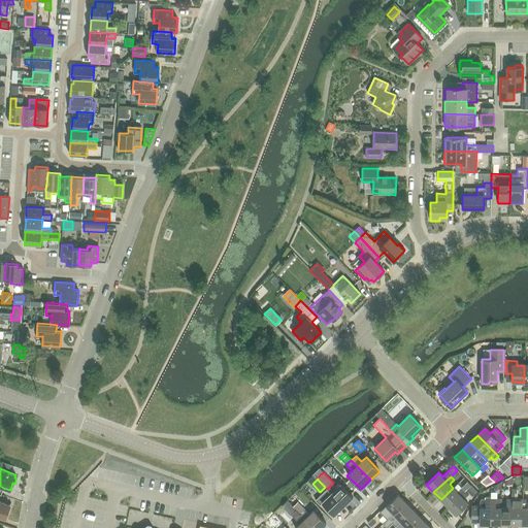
[(467,482),(461,488),(465,491),(466,491),(471,485),(467,482)]
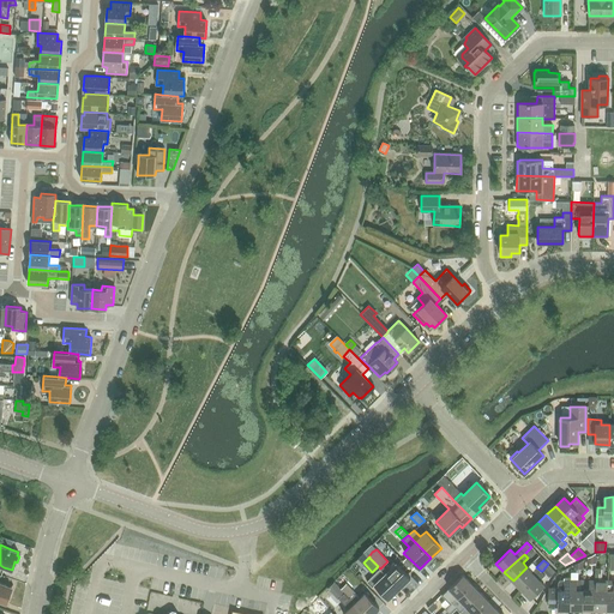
[(380,569),(399,588),(410,578),(396,564),(390,569),(385,564),(380,569)]
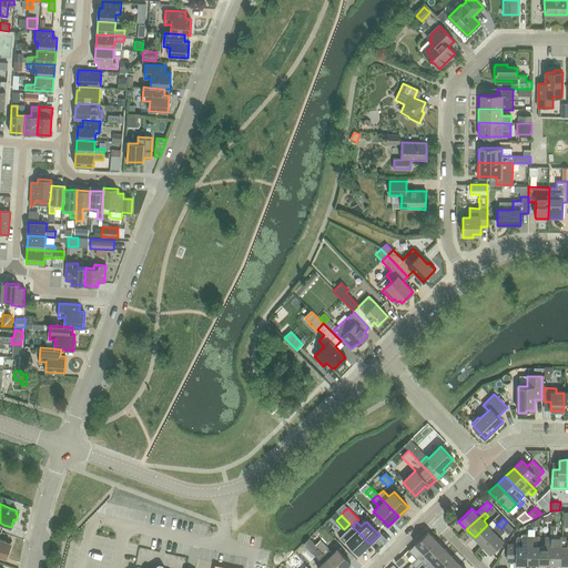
[(507,535),(514,528),(507,521),(501,528),(507,535)]
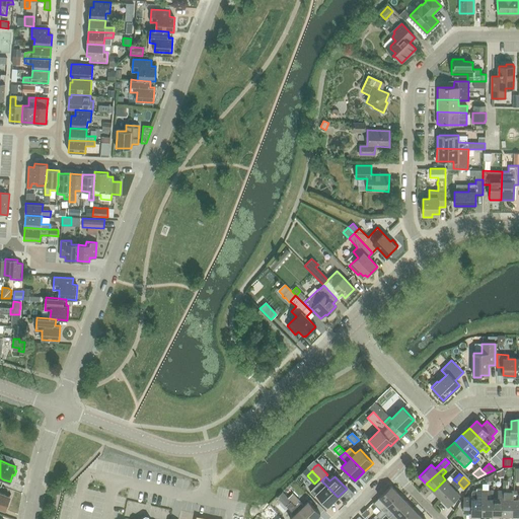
[(449,484),(445,479),(434,491),(441,499),(457,483),(453,479),(449,484)]
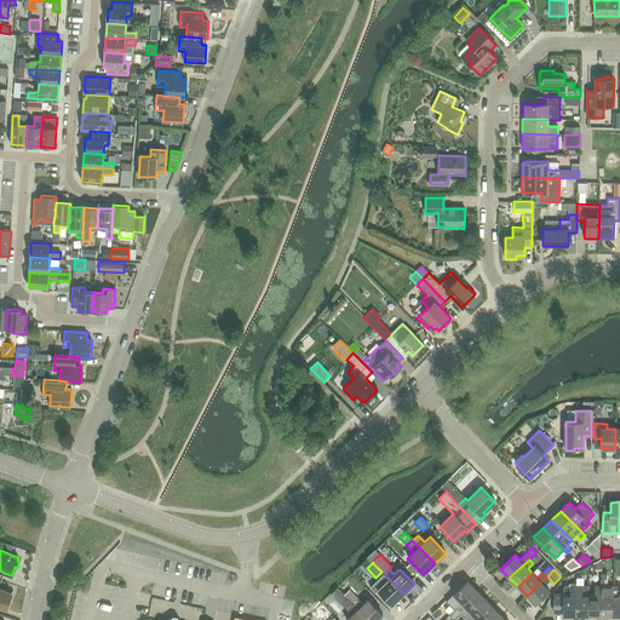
[(392,604),(403,593),(384,574),(371,587),(375,593),(378,590),(392,604)]
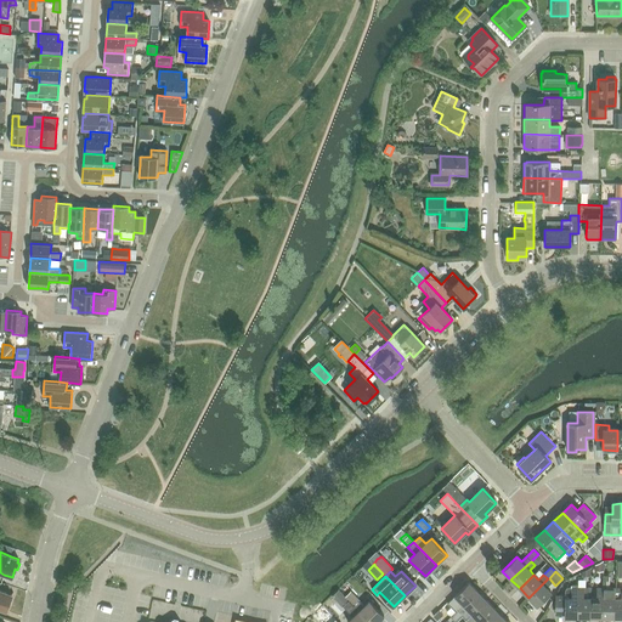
[(603,588),(601,617),(615,617),(615,598),(615,588),(609,588),(609,576),(603,576),(603,588)]
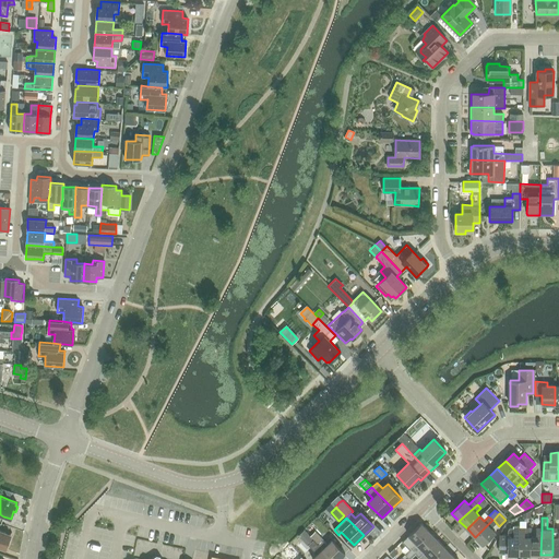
[(496,524),(492,520),(475,537),(483,545),(496,533),(491,528),(496,524)]
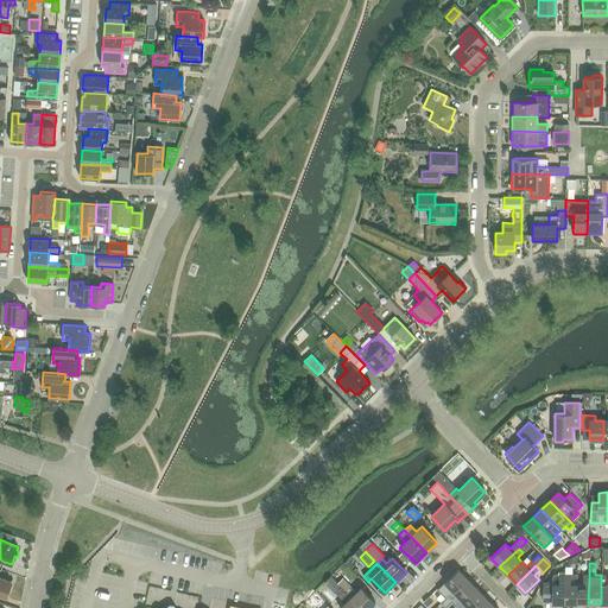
[(445,599),(467,578),(457,569),(444,583),(437,590),(445,599)]
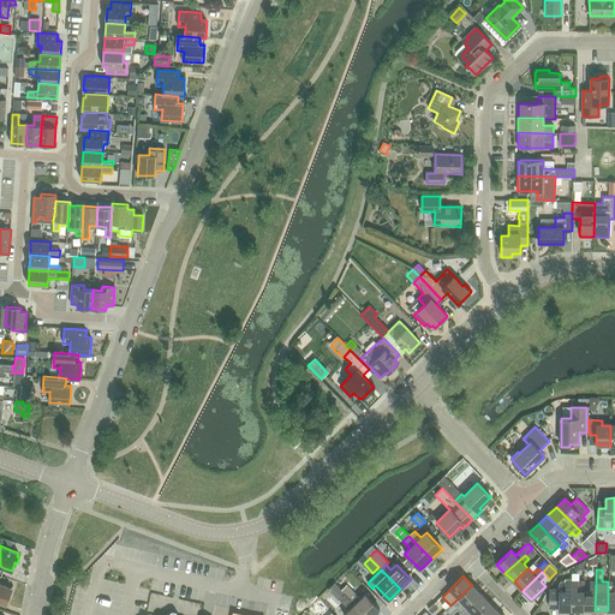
[(571,610),(571,581),(571,578),(565,578),(565,580),(563,580),(559,583),(559,587),(549,587),(549,605),(559,605),(559,610),(571,610)]
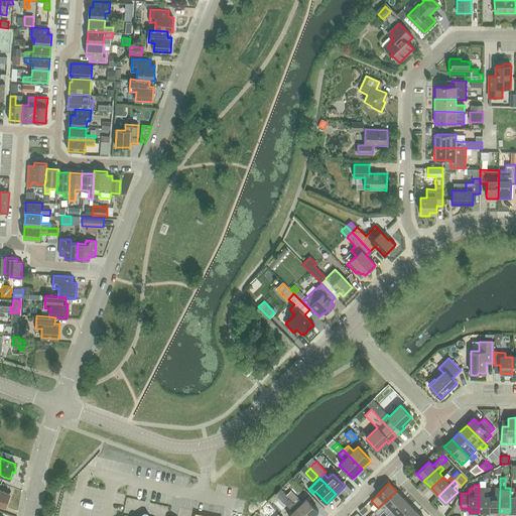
[(490,488),(479,488),(479,512),(489,512),(489,496),(490,496),(490,488)]
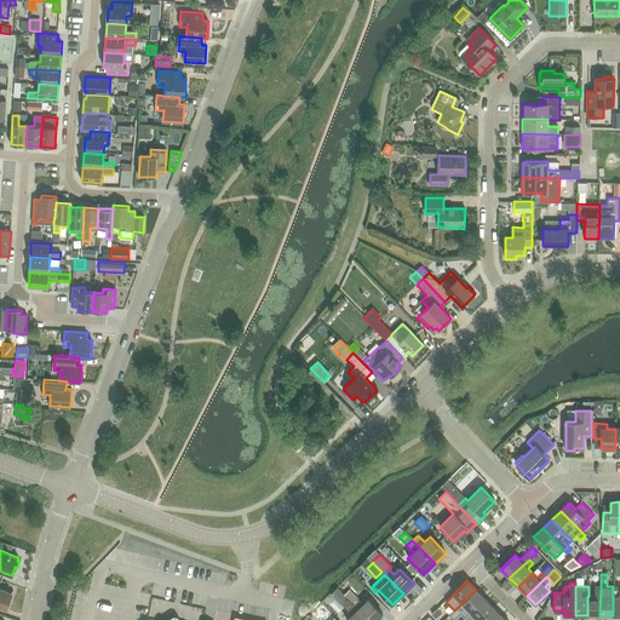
[(589,586),(589,596),(587,596),(587,615),(600,615),(601,586),(589,586)]
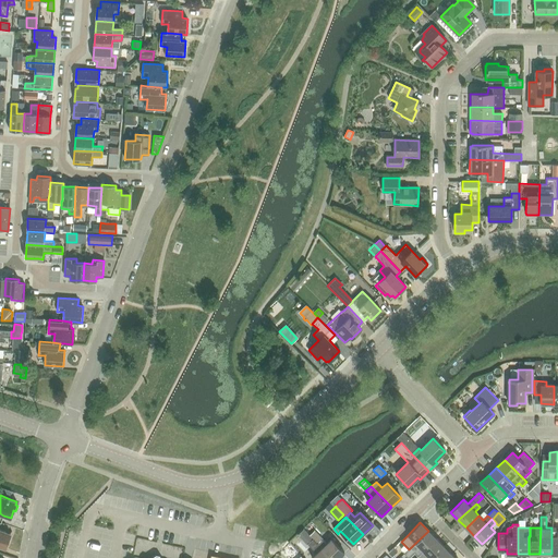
[(0,545),(5,548),(9,538),(10,536),(11,534),(0,530),(0,529),(0,545)]
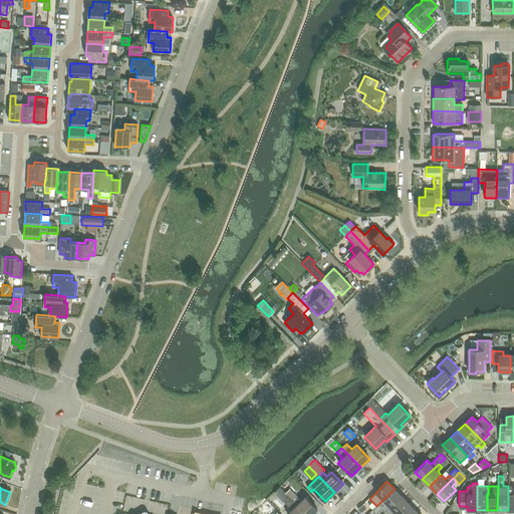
[(283,492),(287,497),(288,497),(290,499),(295,494),(288,487),(283,492)]
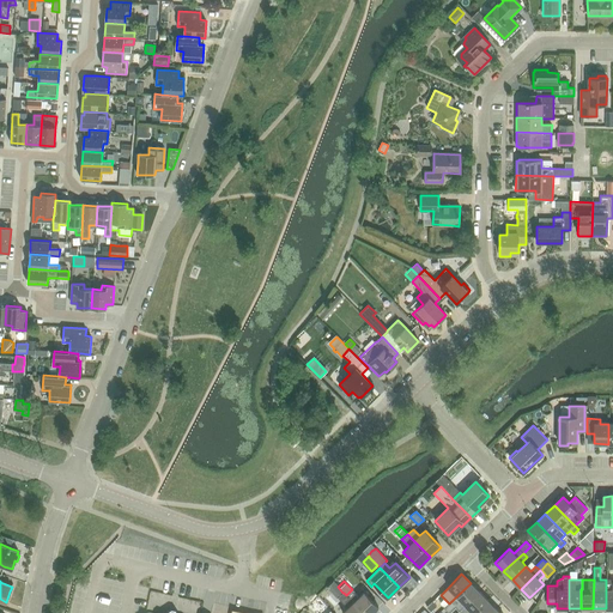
[(343,593),(338,587),(333,582),(328,587),(338,598),(343,593)]
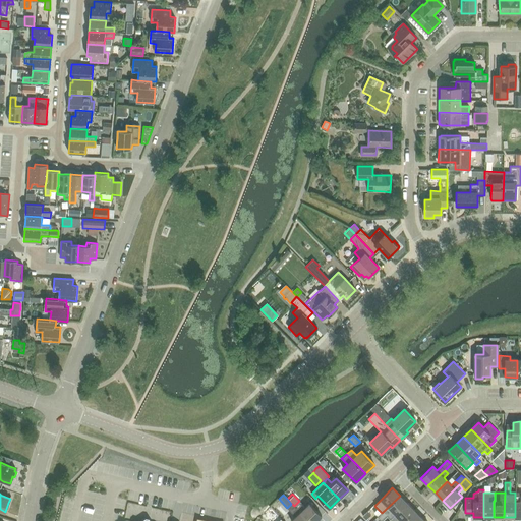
[(400,496),(382,513),(378,517),(382,520),(386,517),(389,520),(395,514),(407,503),(400,496)]
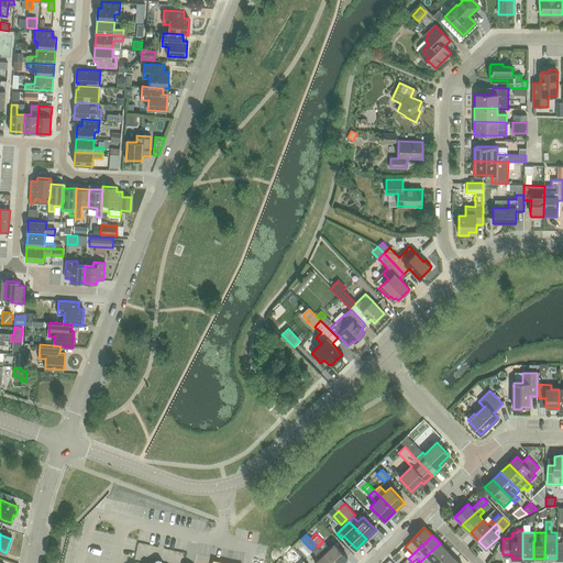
[(427,555),(420,562),(421,562),(435,562),(448,551),(440,543),(427,555)]
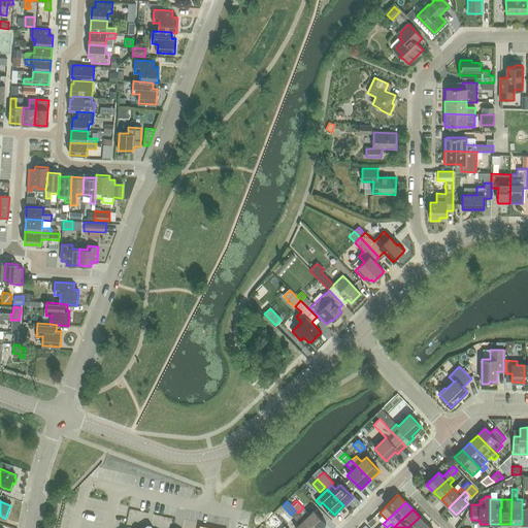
[(312,527),(300,515),(298,513),(296,510),(291,515),(299,524),(294,527),(312,527)]
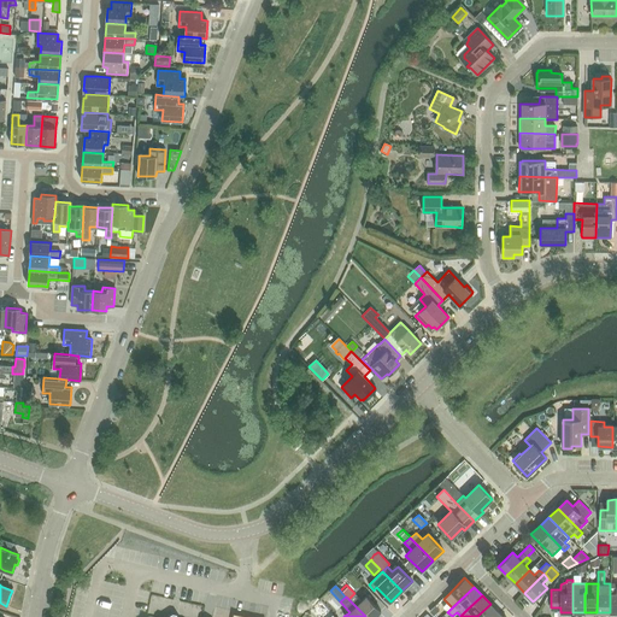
[(365,616),(374,616),(381,611),(366,597),(360,601),(356,597),(351,601),(365,616)]
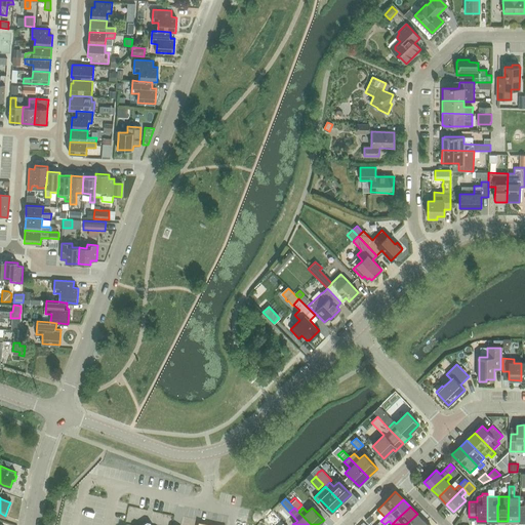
[(420,524),(425,521),(417,514),(406,524),(420,524)]
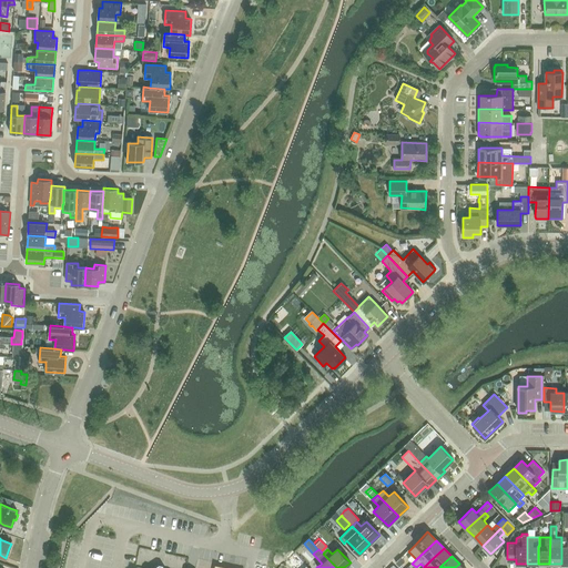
[(294,564),(298,567),(301,567),(305,565),(300,558),(294,564)]
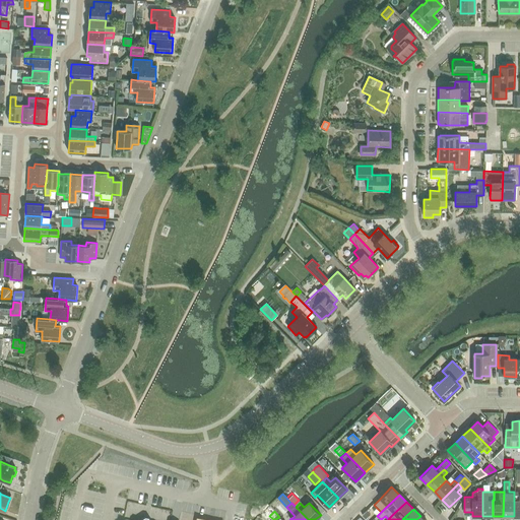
[(371,514),(367,511),(362,515),(366,519),(371,514)]
